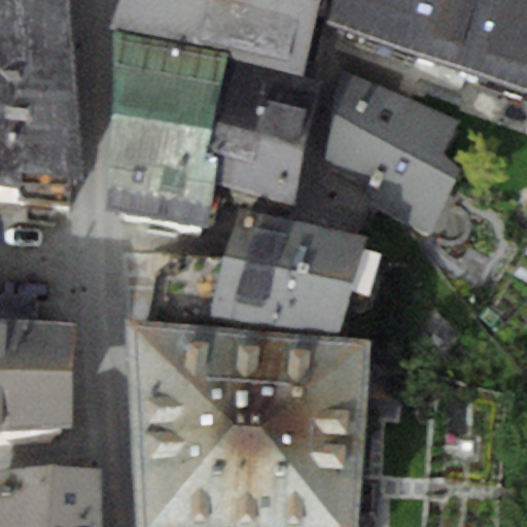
[(68,0),(0,0),(0,173),(76,178),(68,0)]
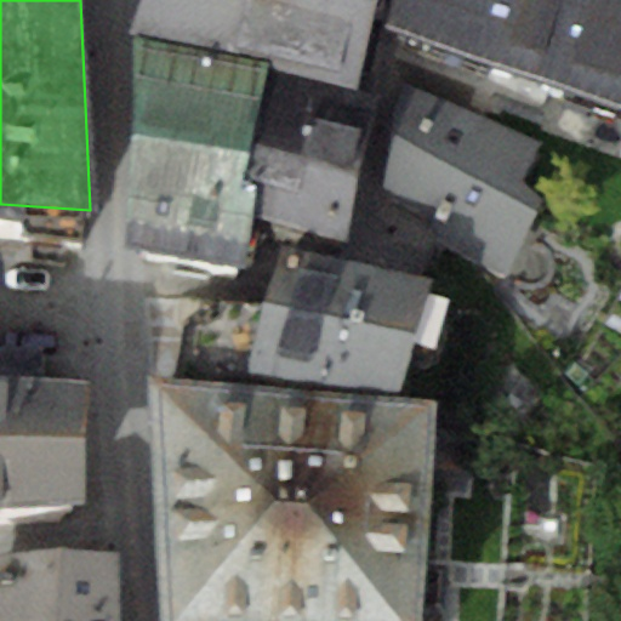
[(376,0),(142,0),(134,30),(269,66),(357,89),(376,0)]
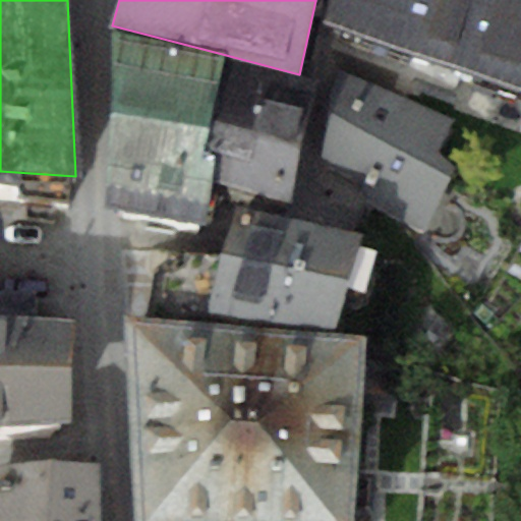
[(520,0),(333,0),(325,20),(520,89),(520,0)]
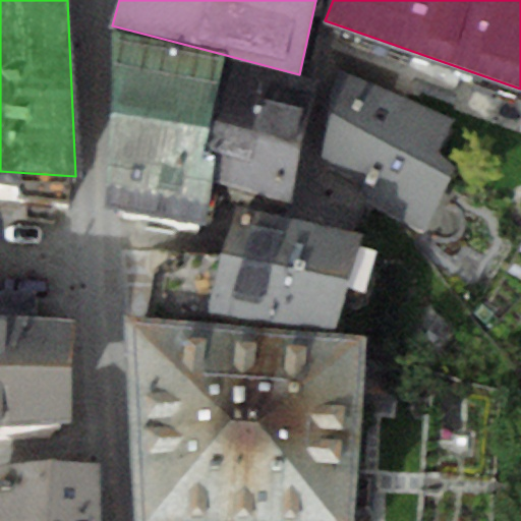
[(112,25),(112,97),(220,114),(226,55),(112,25)]
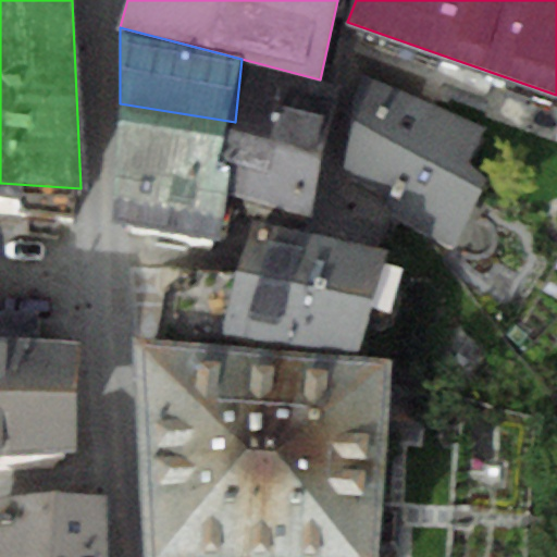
[(320,79),(242,59),(235,122),(227,194),(311,214),(333,85),(320,79)]
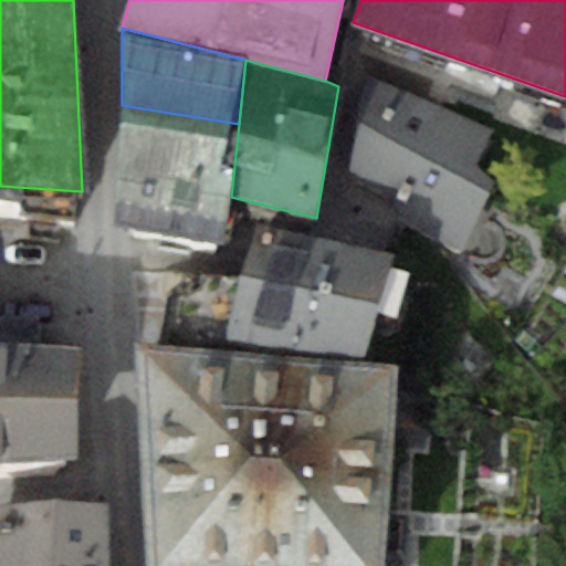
[(491,130),(369,73),(350,173),(400,203),(399,216),(459,249),(493,179),(474,165),(491,130)]
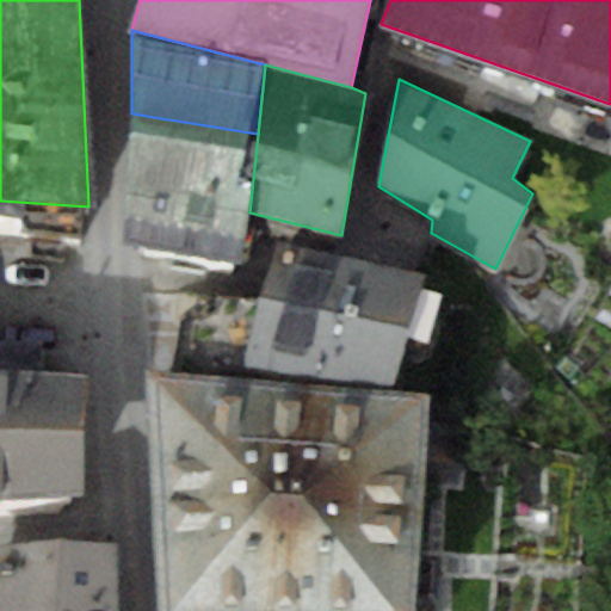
[(131,113),(129,191),(250,213),(258,134),(131,113)]
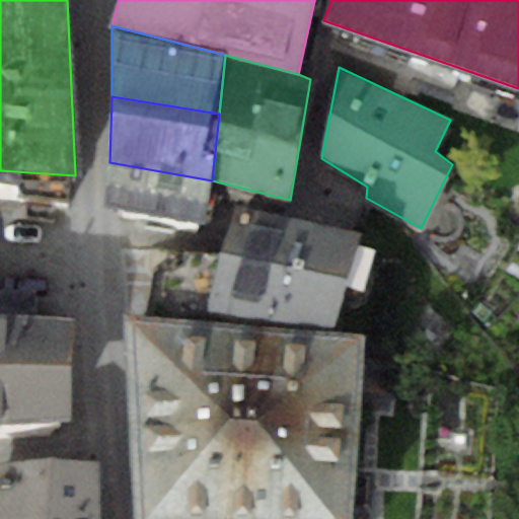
[(205,221),(212,180),(109,162),(105,205),(205,221)]
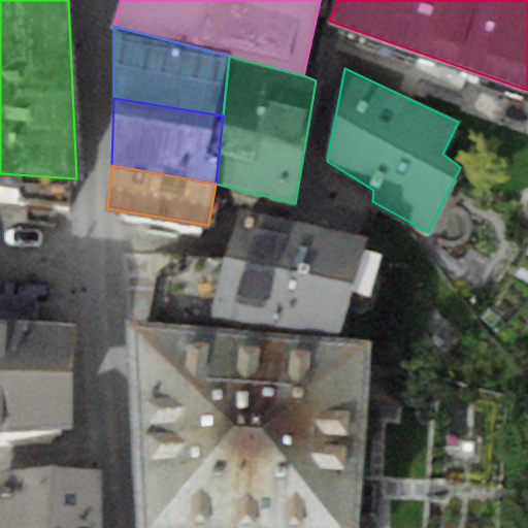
[(237,207),(225,260),(212,314),(263,326),(339,333),(363,236),(237,207)]
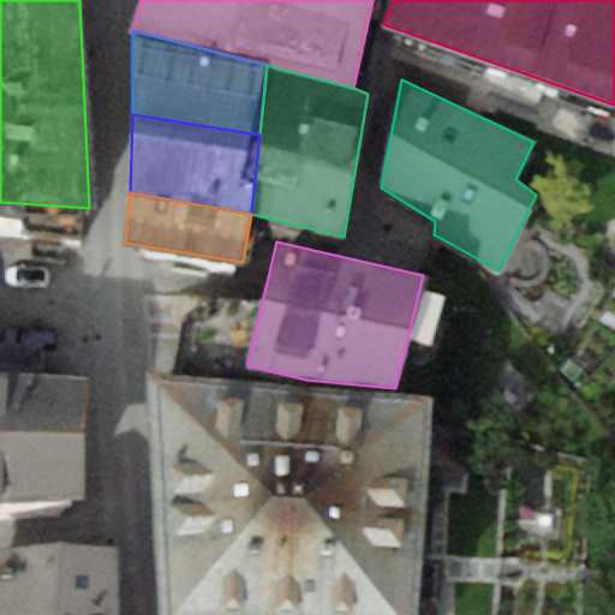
[(183,350),(248,365),(262,303),(197,288),(183,350)]
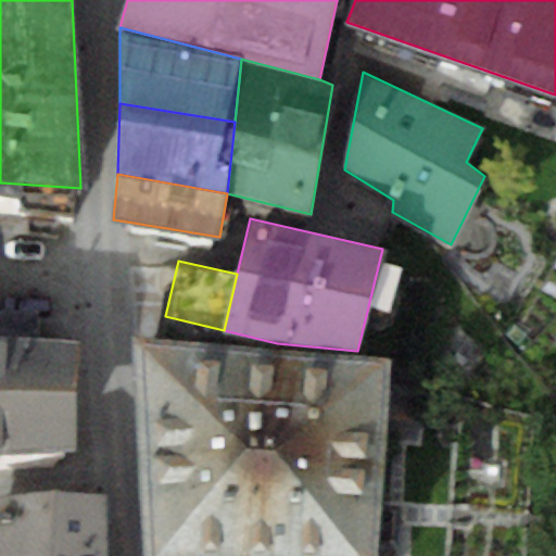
[(0,451),(73,447),(80,339),(37,338),(38,311),(0,308),(0,451)]
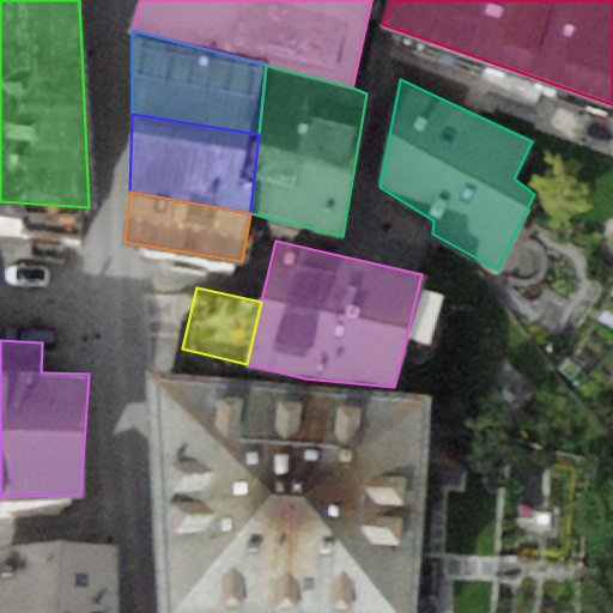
[(417,612),(435,396),(150,372),(163,612),(417,612)]
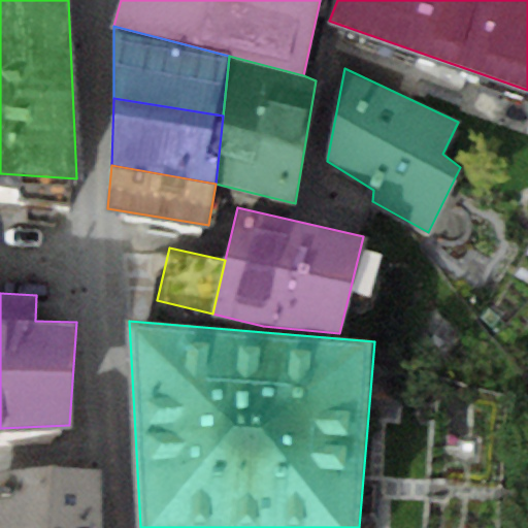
[(0,473),(0,527),(103,527),(102,469),(0,473)]
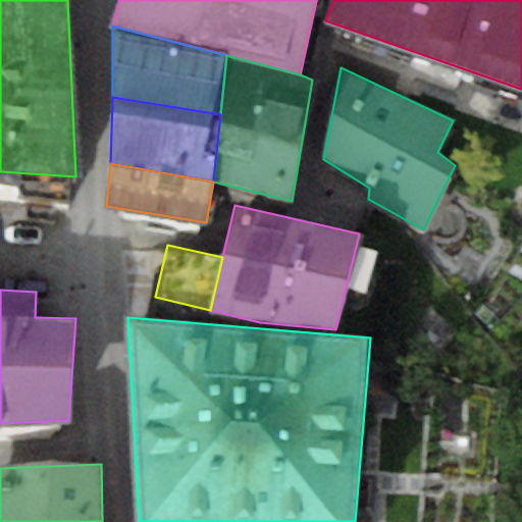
All buildings are outlined.
